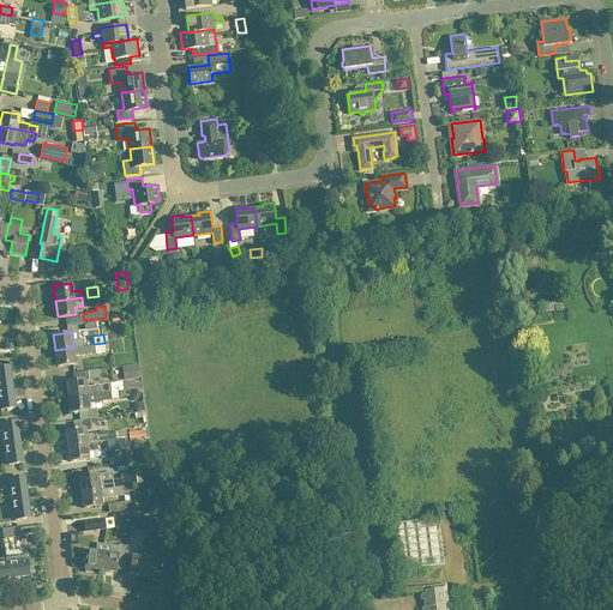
[(104,343),(94,344),(95,352),(106,350),(104,343)]
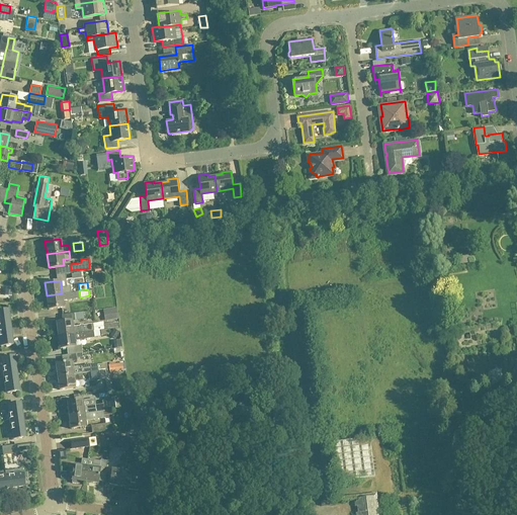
[(62,293),(47,295),(49,308),(64,306),(62,293)]
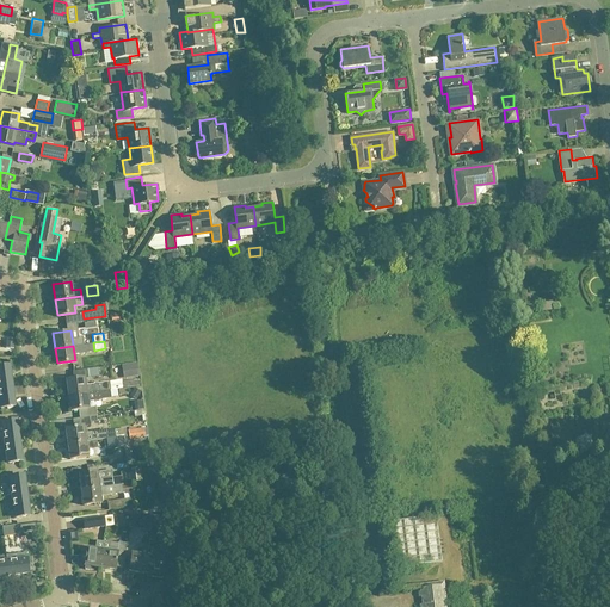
[(123,363),(124,377),(140,375),(137,360),(123,363)]
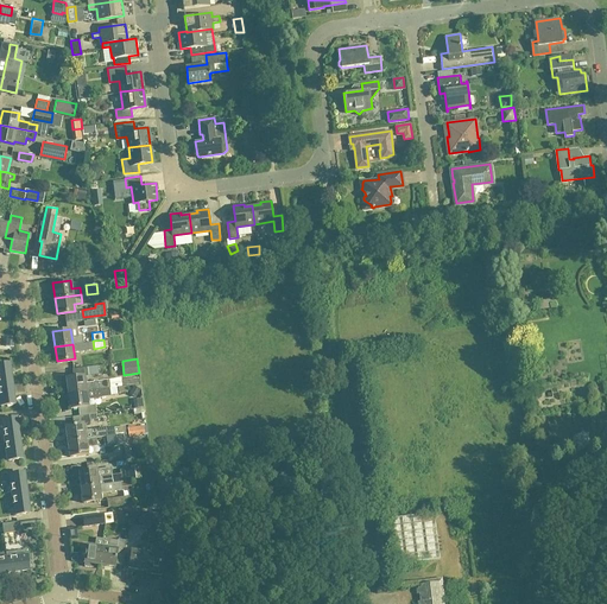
[(0,383),(12,382),(10,362),(7,362),(7,361),(1,362),(1,363),(0,363),(0,383)]
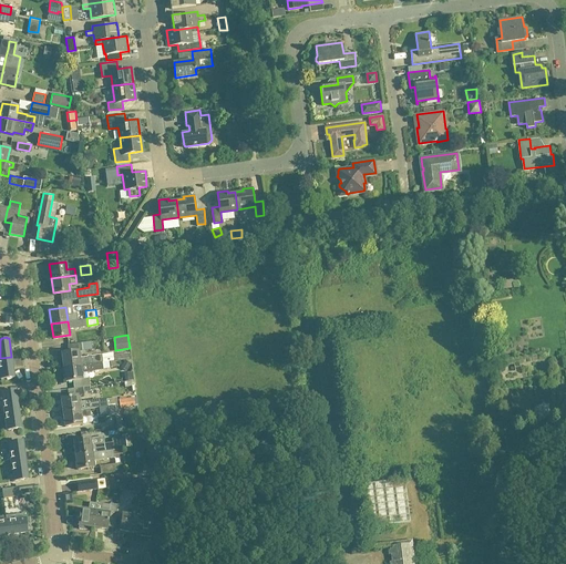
[(80,357),(79,349),(62,352),(60,352),(61,360),(63,360),(64,367),(102,361),(101,354),(93,355),(80,357)]
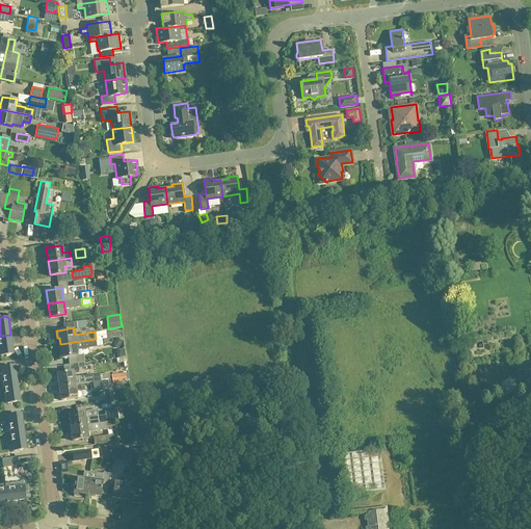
[(0,336),(0,350),(0,354),(6,353),(6,354),(11,353),(11,352),(14,352),(10,335),(0,336)]
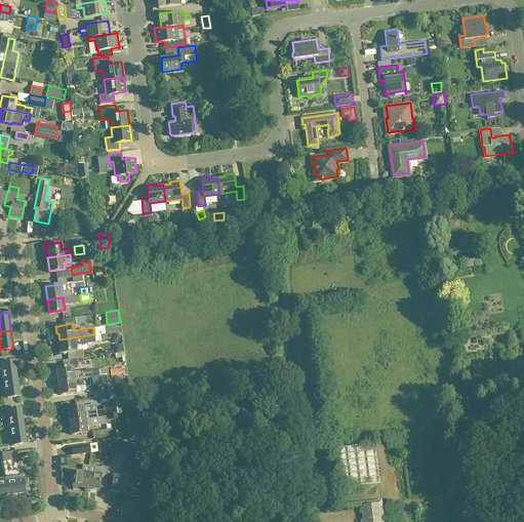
[(117,343),(122,335),(116,332),(112,338),(117,343)]
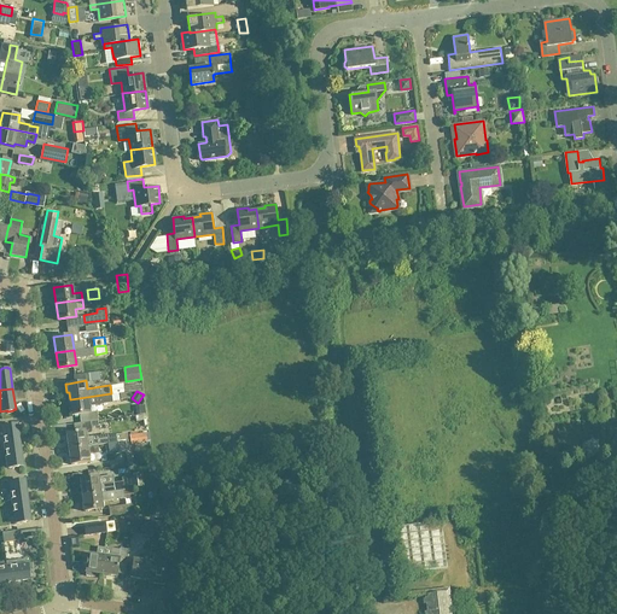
[(111,393),(70,399),(71,414),(81,413),(82,421),(91,420),(99,420),(97,410),(89,411),(89,404),(104,402),(112,401),(111,393)]
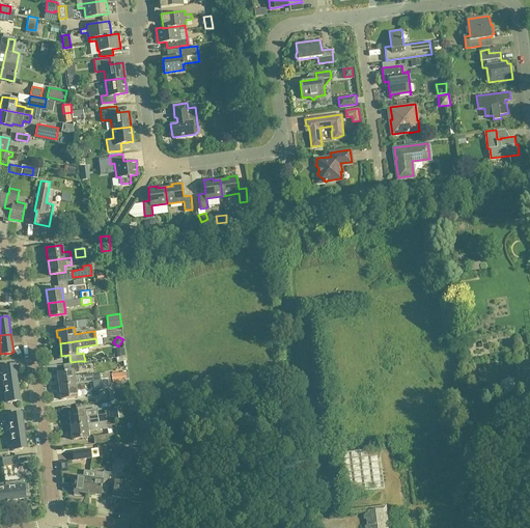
[(78,361),(71,362),(64,363),(65,370),(57,371),(59,385),(84,382),(85,382),(84,373),(74,374),(73,369),(79,368),(78,361)]
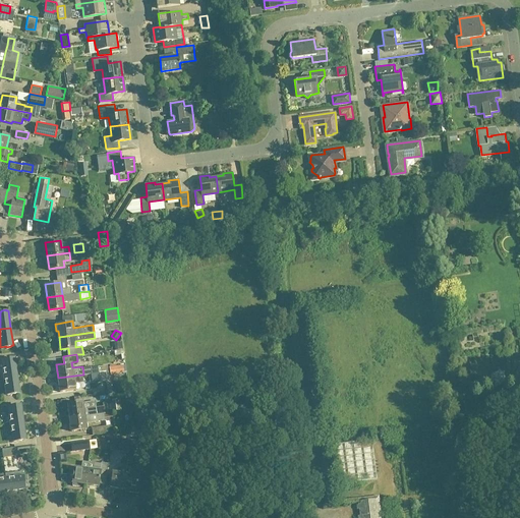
[(17,376),(15,358),(13,358),(13,357),(7,358),(7,359),(2,359),(3,362),(0,362),(0,368),(1,369),(4,369),(5,377),(17,376)]
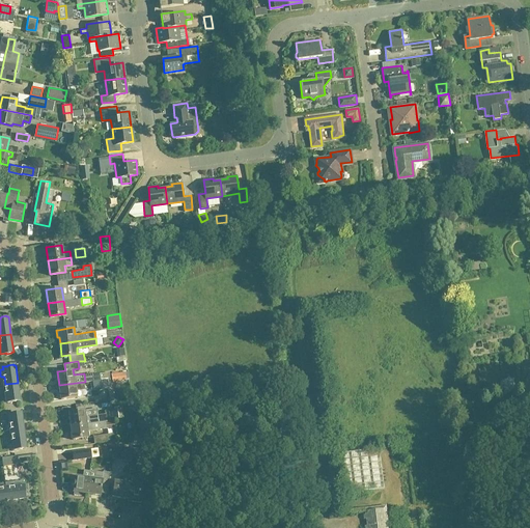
[(112,372),(113,380),(128,378),(127,370),(112,372)]
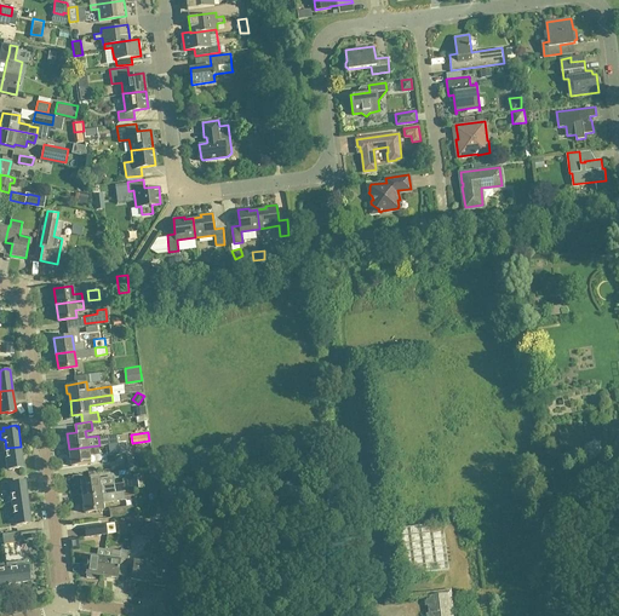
[(130,441),(108,444),(109,450),(119,450),(119,453),(126,452),(126,450),(131,449),(130,441)]
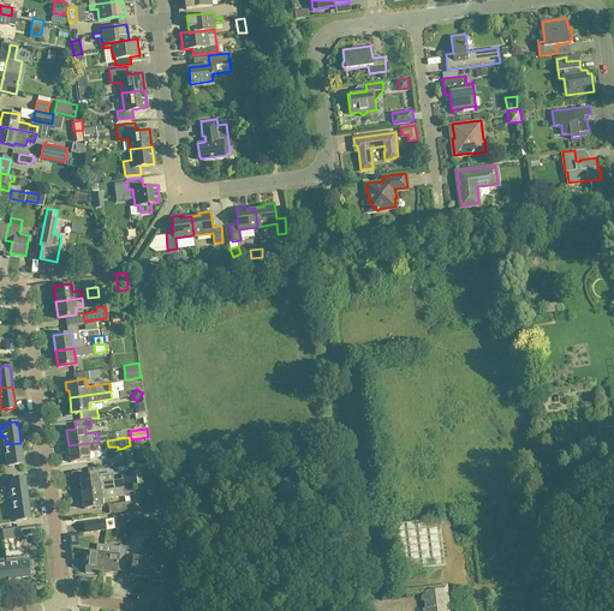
[(97,442),(69,445),(71,461),(89,459),(88,451),(99,449),(97,442)]
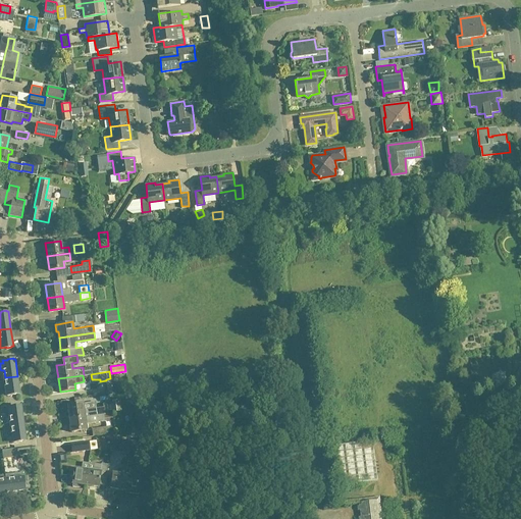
[(19,394),(17,376),(5,377),(7,395),(19,394)]
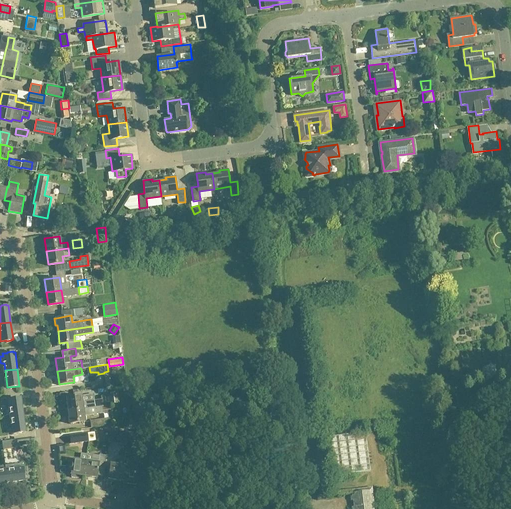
[(94,406),(102,405),(109,404),(109,403),(119,402),(118,391),(107,393),(101,394),(101,398),(94,399),(94,406)]
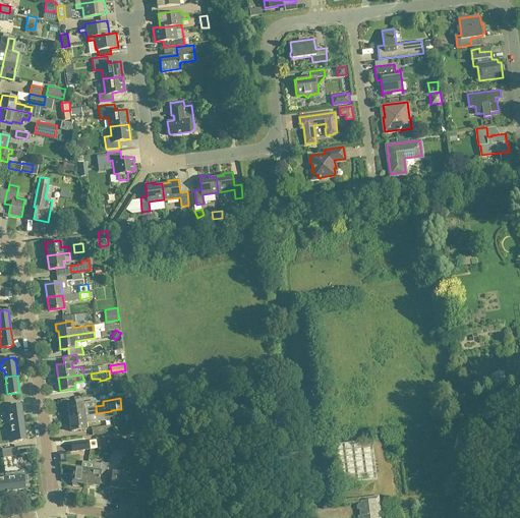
[(70,416),(85,414),(83,402),(68,404),(70,416)]
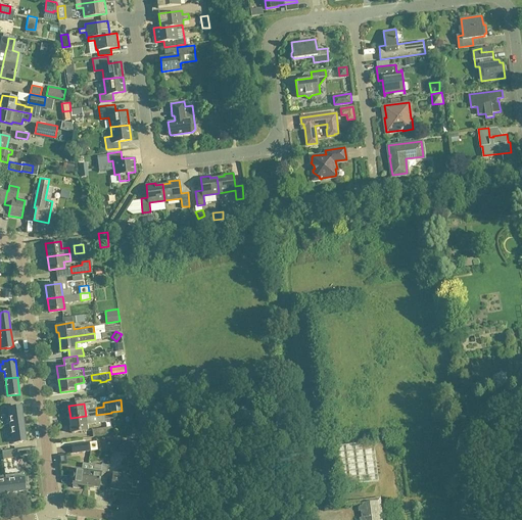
[(11,424),(24,422),(20,405),(9,407),(11,424)]
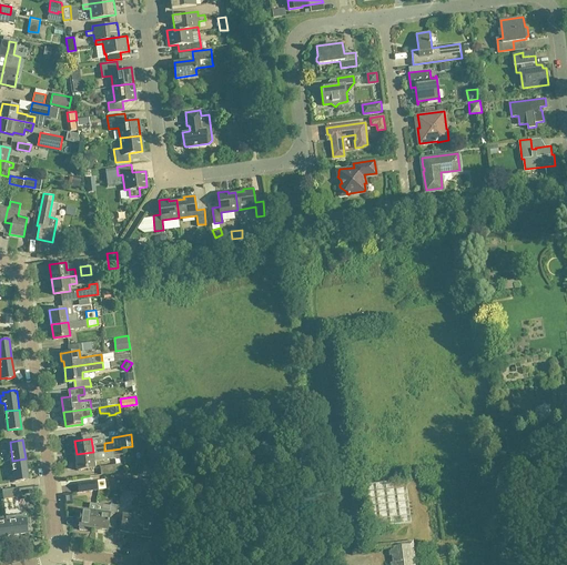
[(95,466),(94,460),(114,457),(113,450),(104,451),(93,452),(77,454),(79,470),(95,466)]
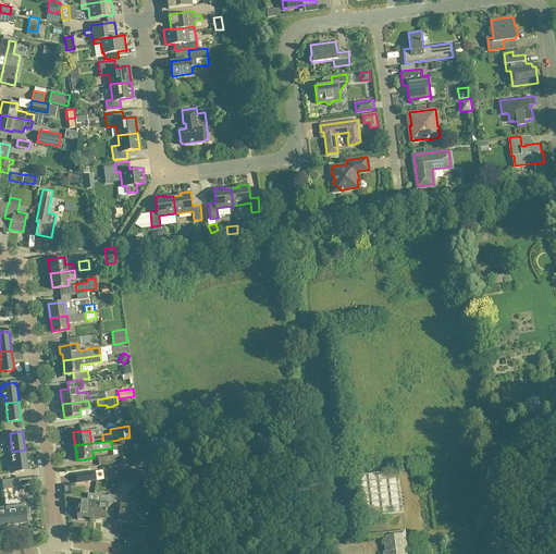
[(27,469),(25,450),(12,452),(14,470),(27,469)]
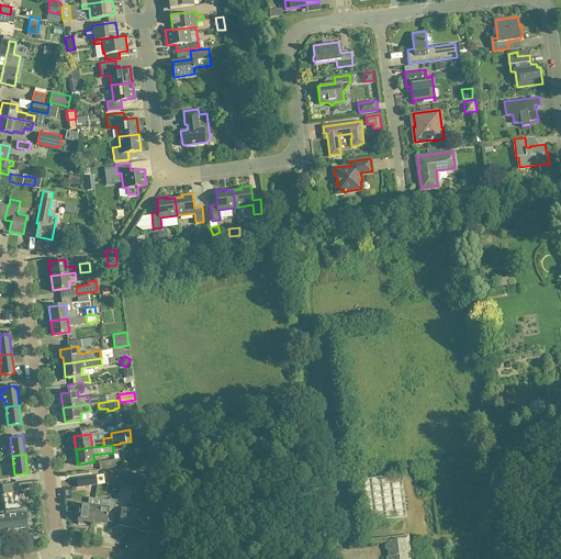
[(99,460),(100,468),(115,466),(114,458),(99,460)]
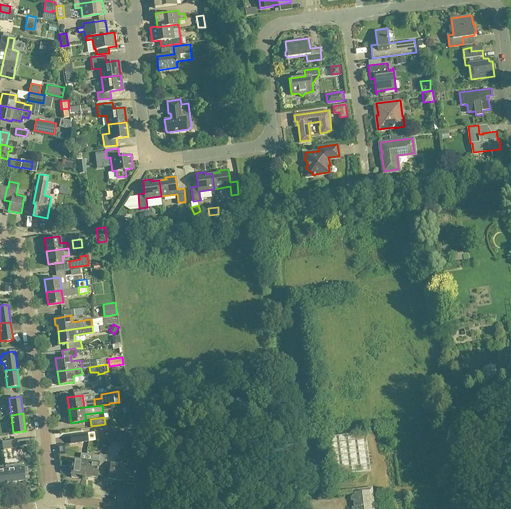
[(134,432),(126,431),(126,439),(133,440),(134,432)]
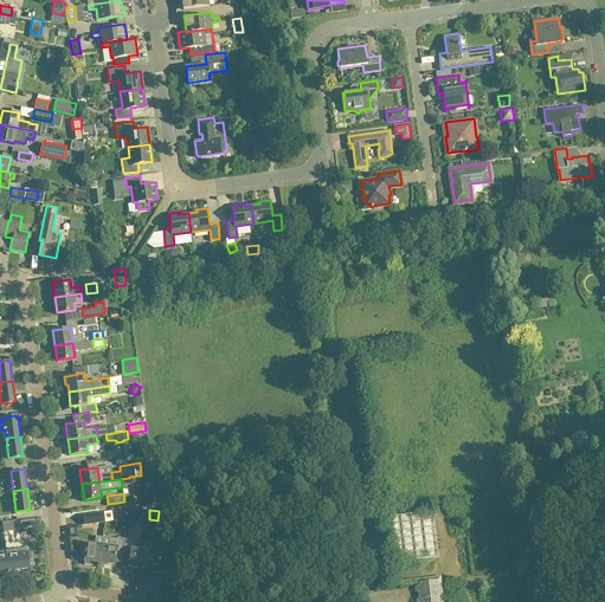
[(104,511),(83,513),(84,523),(105,520),(104,511)]
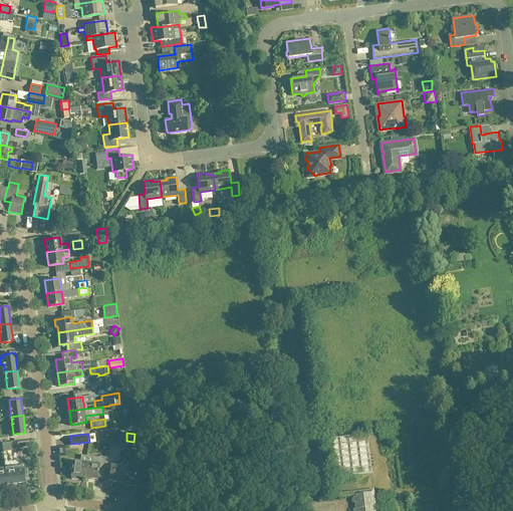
[(17,440),(2,442),(3,450),(18,448),(17,440)]
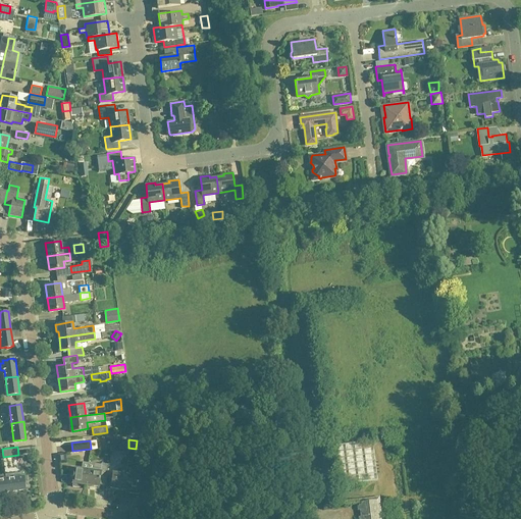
[(85,484),(88,462),(82,461),(82,468),(73,467),(71,482),(72,482),(71,485),(79,486),(79,483),(85,484)]
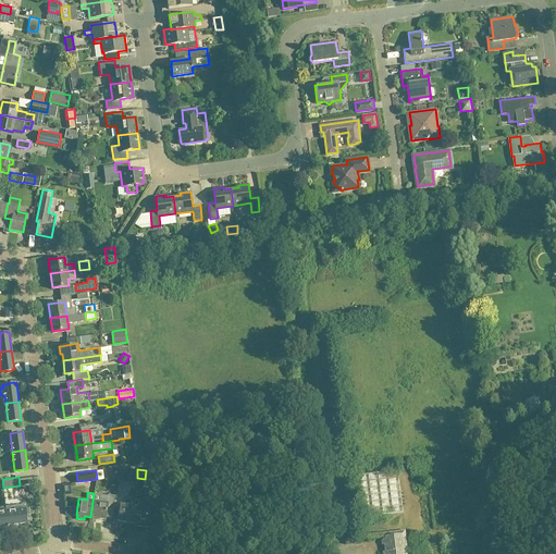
[(94,493),(90,517),(104,518),(106,507),(112,508),(112,509),(113,509),(114,494),(108,494),(100,494),(94,493)]
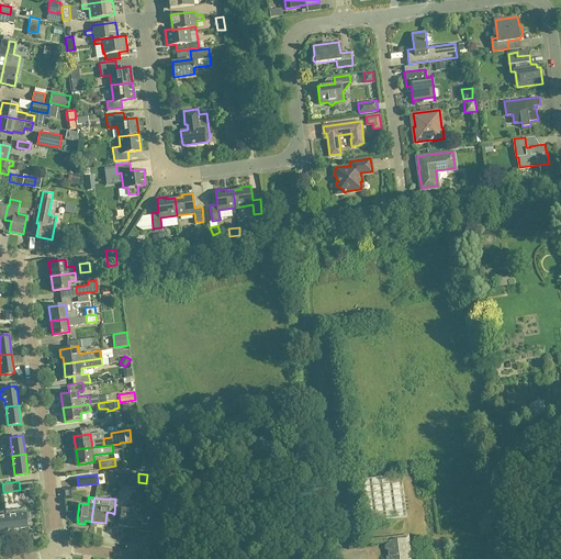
[(133,526),(136,503),(128,502),(128,510),(121,509),(120,525),(133,526)]
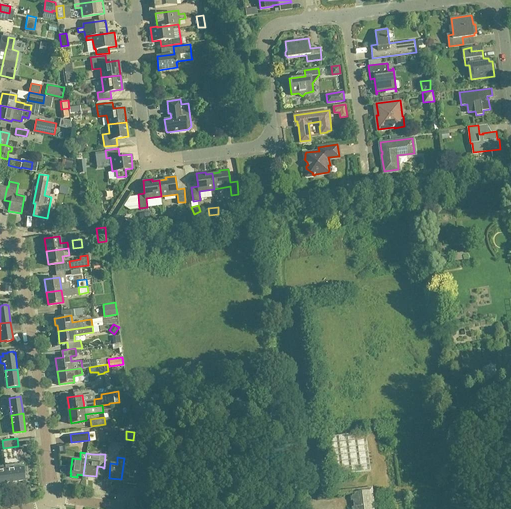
[(131,459),(124,458),(121,479),(127,480),(126,482),(136,483),(137,475),(135,475),(136,466),(130,465),(131,459)]
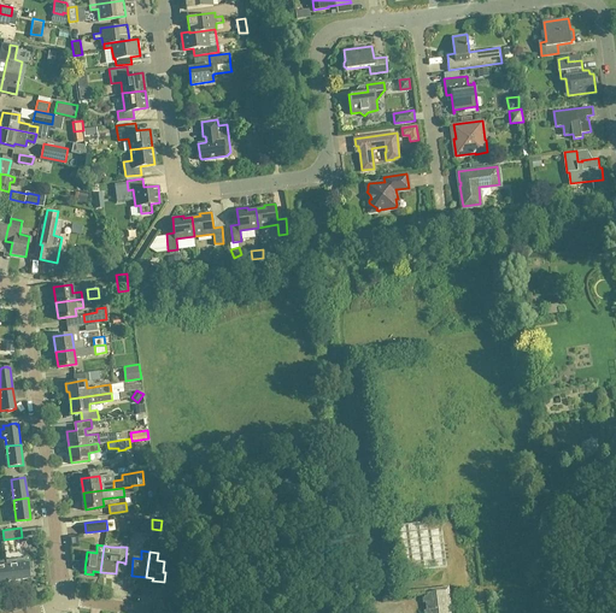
[(6,565),(9,579),(29,576),(29,575),(30,575),(29,569),(28,569),(28,563),(27,563),(25,556),(5,559),(6,565)]
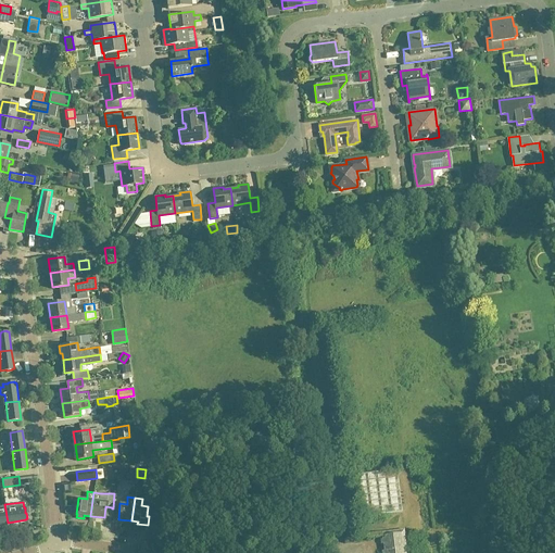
[(153,530),(152,538),(164,540),(163,532),(153,530)]
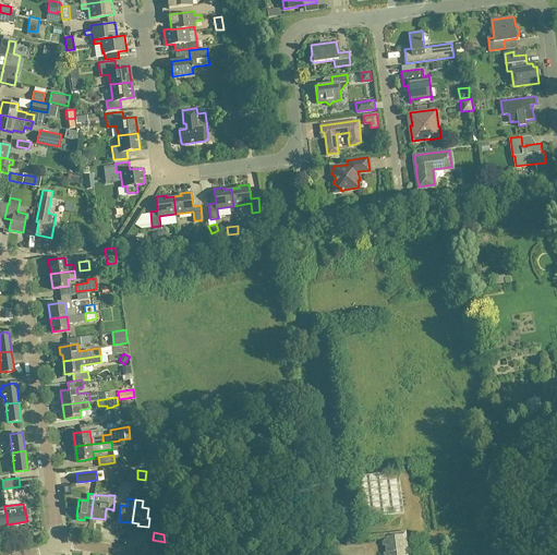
[(150,554),(152,553),(160,554),(161,550),(166,550),(165,543),(153,541),(153,546),(138,544),(136,554),(150,554)]
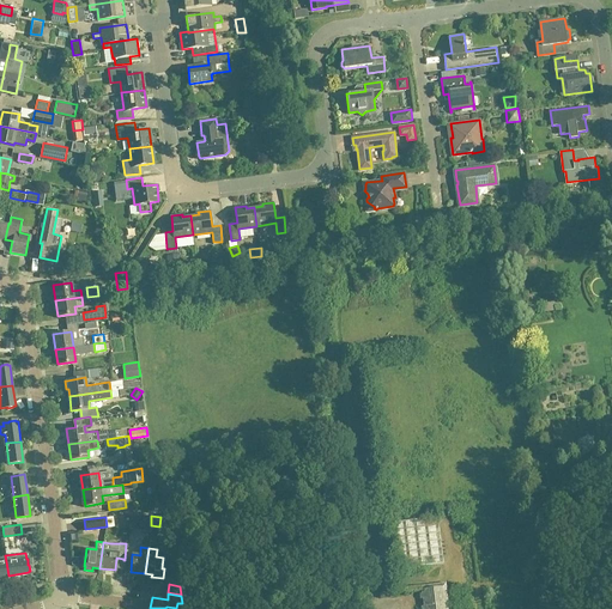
[(452,608),(452,597),(428,598),(428,608),(452,608)]
